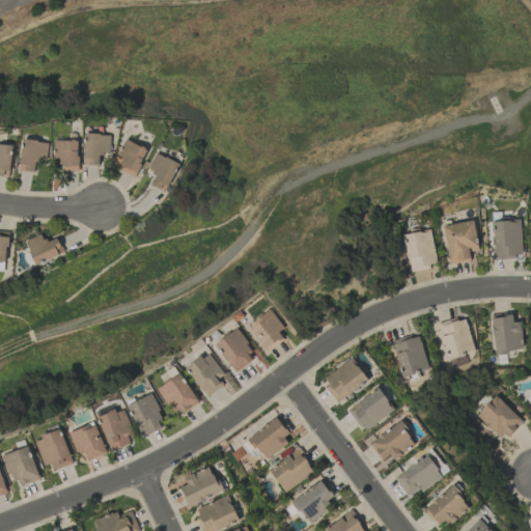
[(83,165),(99,165),(99,154),(109,154),(109,135),(83,134),(83,165)]
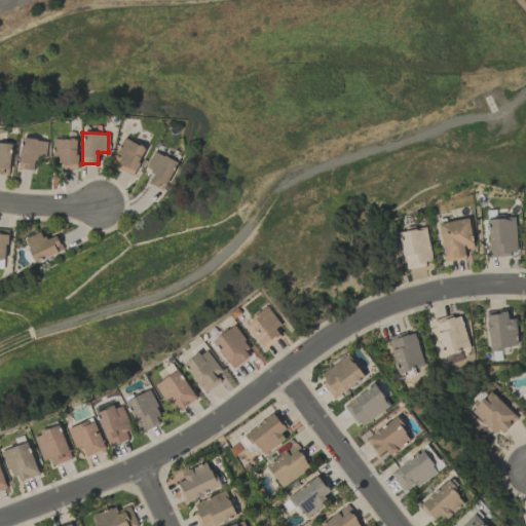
[(17,168),(33,171),(34,160),(44,161),(47,141),(21,138),(17,168)]
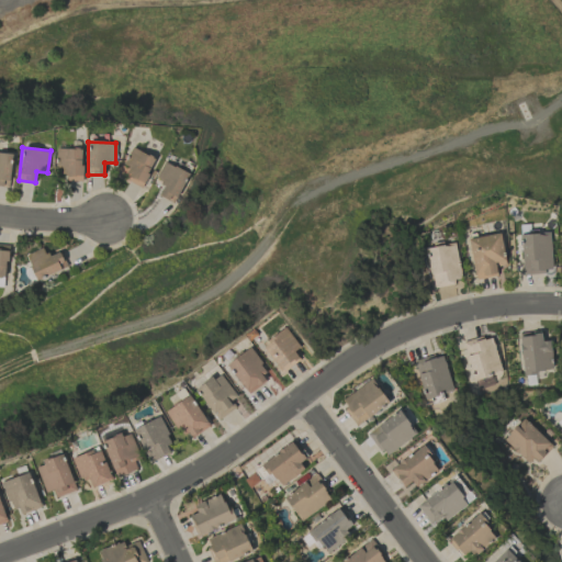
[(123,165),(132,168),(125,180),(141,188),(156,159),(132,147),(123,165)]
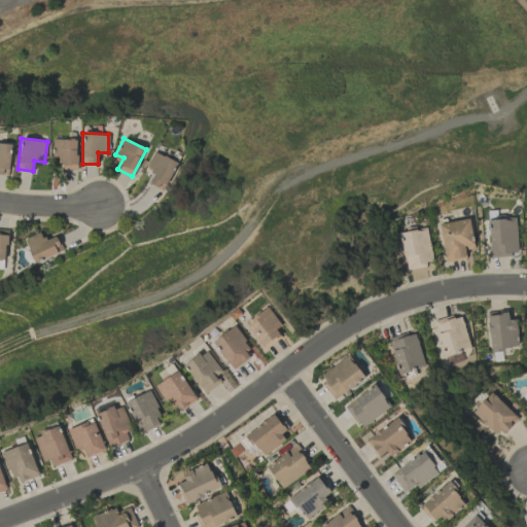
[(76,168),(77,140),(54,139),(53,168),(76,168)]
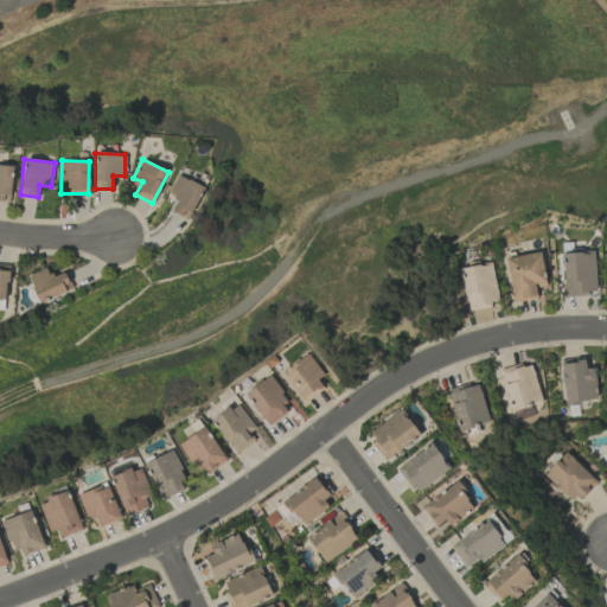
[(0,202),(10,202),(12,166),(0,165),(0,202)]
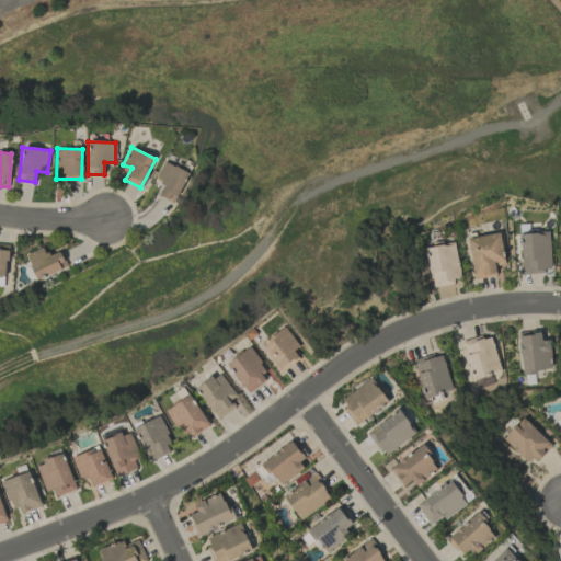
[(172,204),(189,173),(164,160),(153,179),(163,184),(158,195),(172,204)]
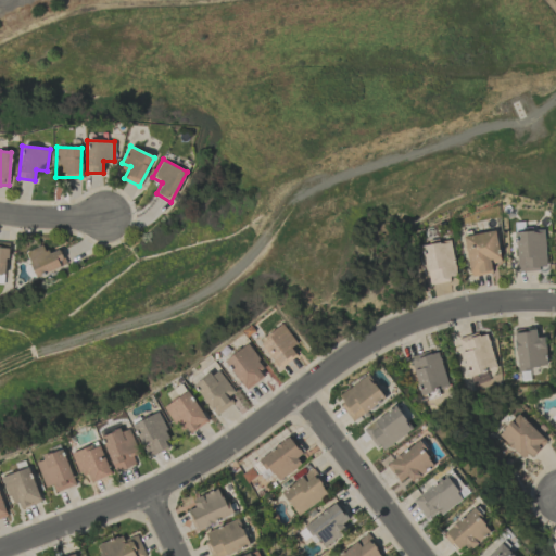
[(517,270),(546,269),(544,230),(515,231),(517,270)]
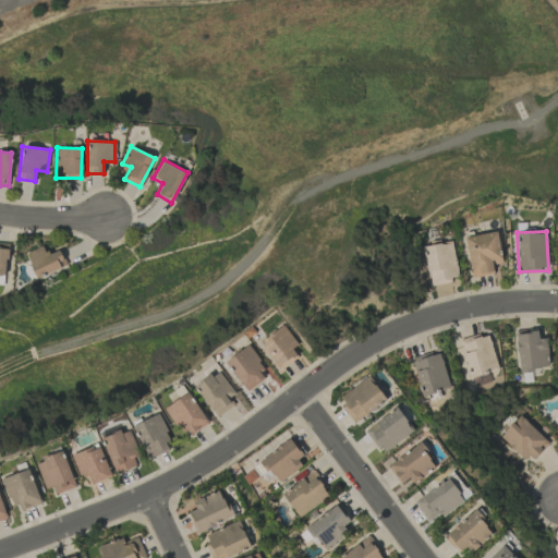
[(464,238),(472,278),(494,274),(493,265),(502,264),(497,232),(464,238)]
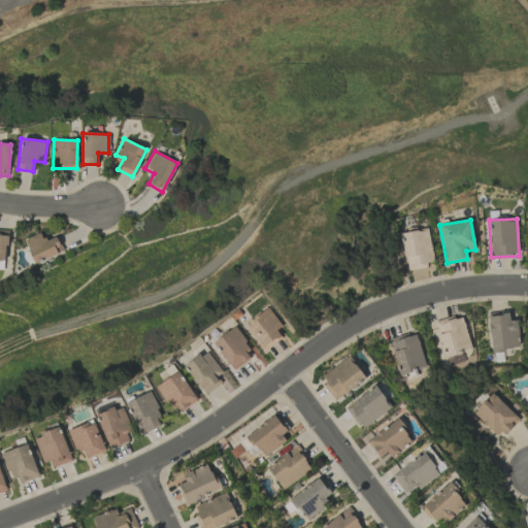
[(406,269),(434,264),(427,228),(400,233),(406,269)]
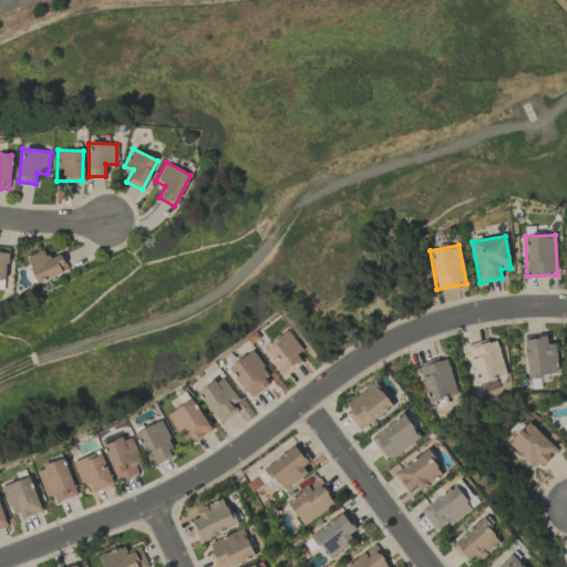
[(38,284),(68,269),(60,254),(49,259),(44,249),(26,258),(38,284)]
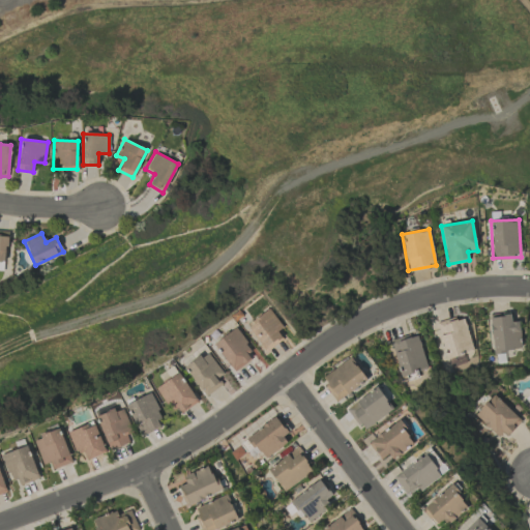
[(277,331),(283,328),(269,308),(246,324),(265,351),(283,340),(277,331)]
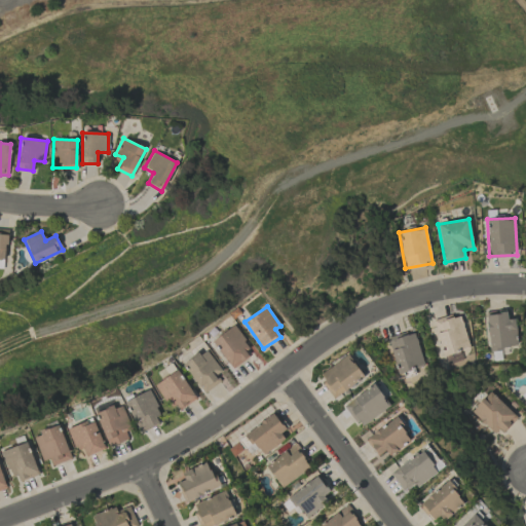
[(471,346),(458,312),(433,322),(445,355),(471,346)]
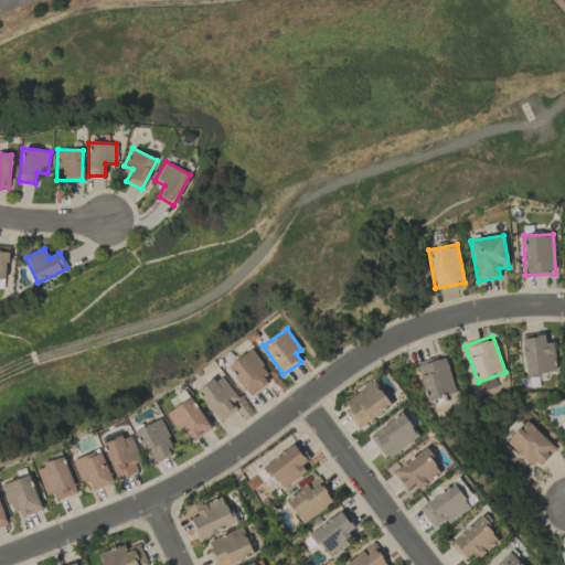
[(525,375),(555,374),(554,343),(545,343),(544,337),(523,338),(525,375)]
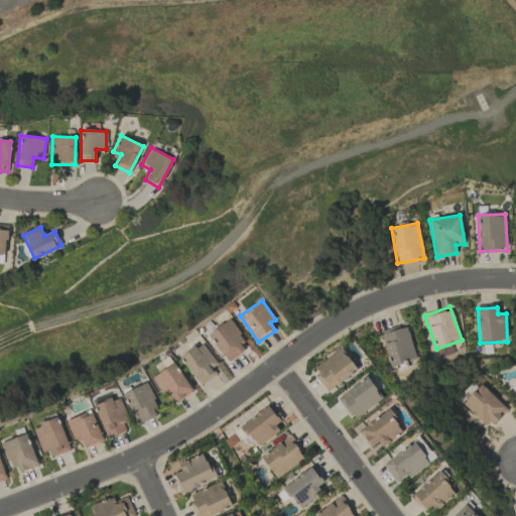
[(248,347),(227,319),(208,336),(229,362),(248,347)]
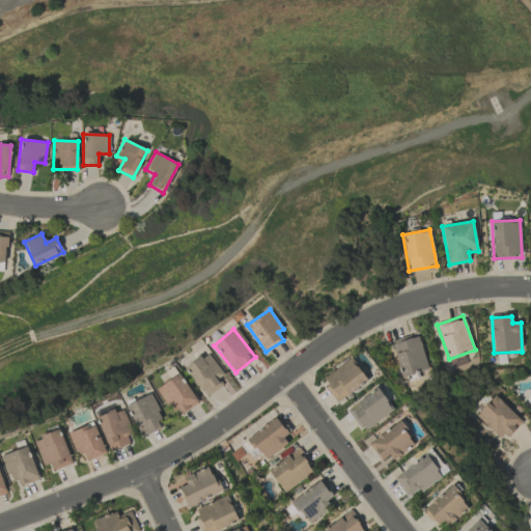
[(428,369),(418,334),(391,341),(402,380),(419,375),(418,372),(428,369)]
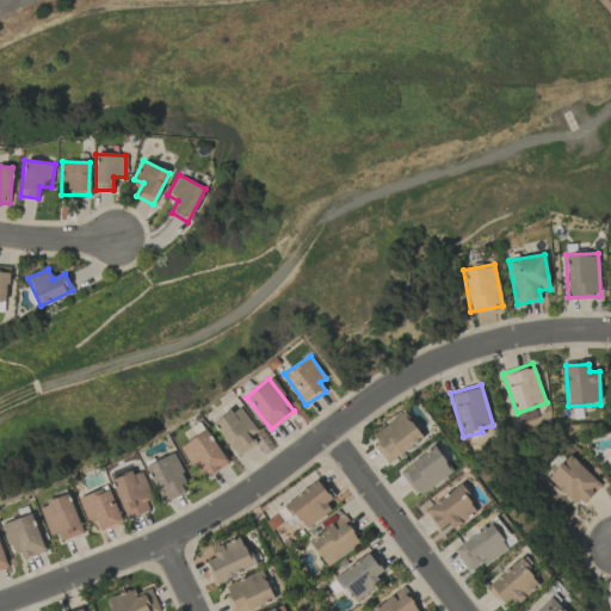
[(236,457),(257,443),(251,434),(257,431),(239,405),(213,423),(236,457)]
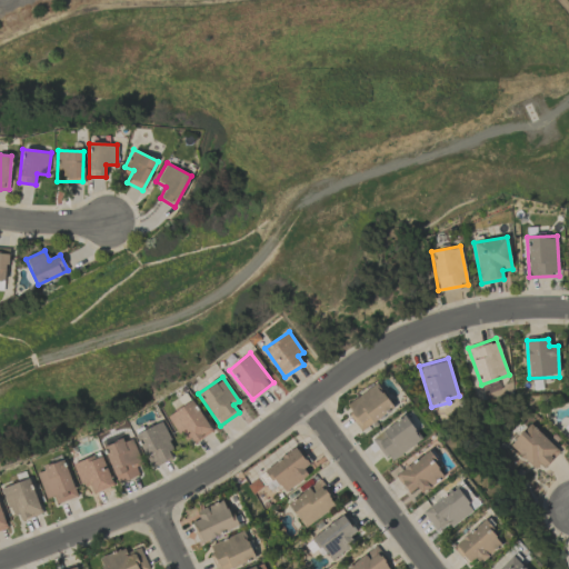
[(343,406),(361,431),(395,409),(377,383),(343,406)]
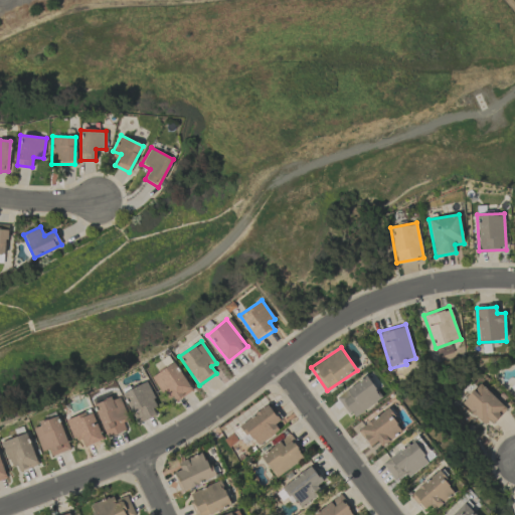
[(153,376),(171,404),(192,390),(174,362),(153,376)]
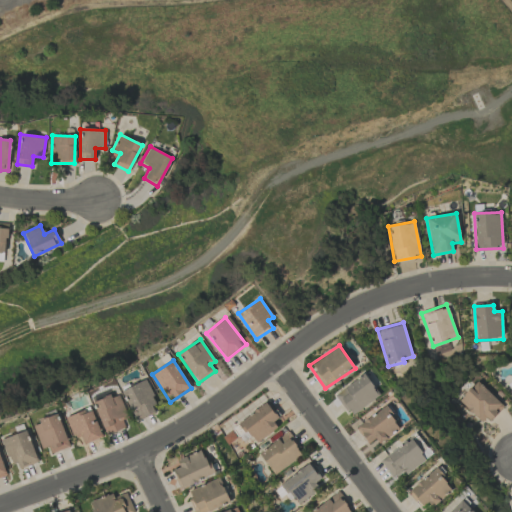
[(380,395),(364,373),(335,395),(351,416),(380,395)]
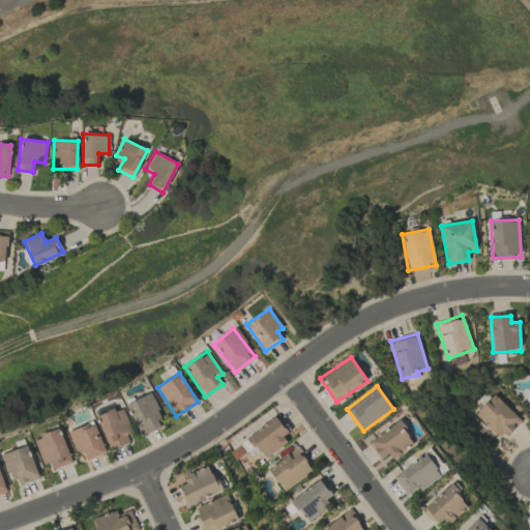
[(126,405),(141,436),(165,424),(149,393),(126,405)]
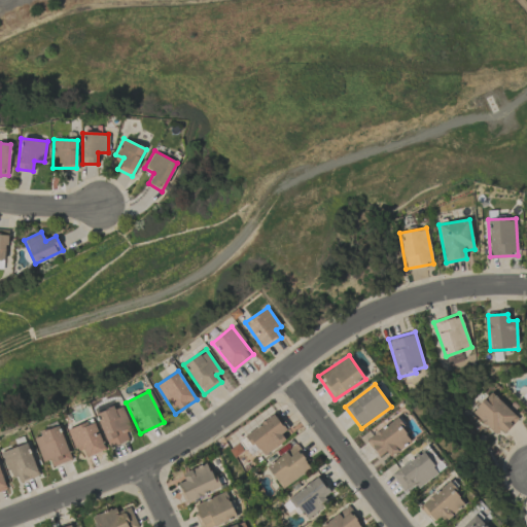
[(471,413),(498,436),(517,417),(490,392),(471,413)]
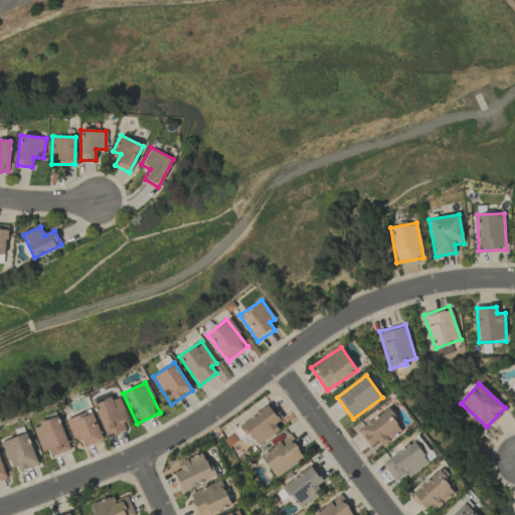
[(123,422),(128,420),(121,395),(96,402),(105,437),(126,432),(123,422)]
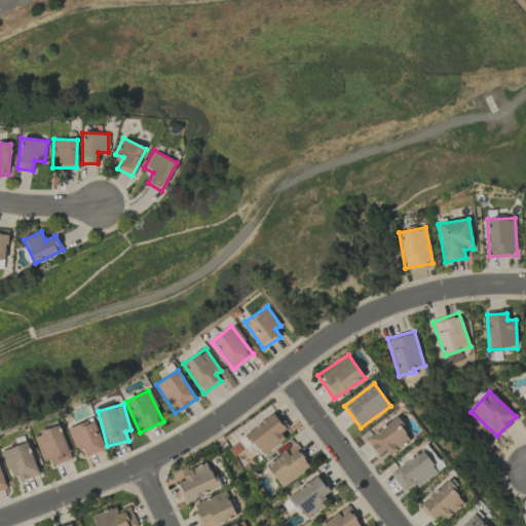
[(285,430),(274,414),(246,431),(261,455),(285,441),(280,434),(285,430)]
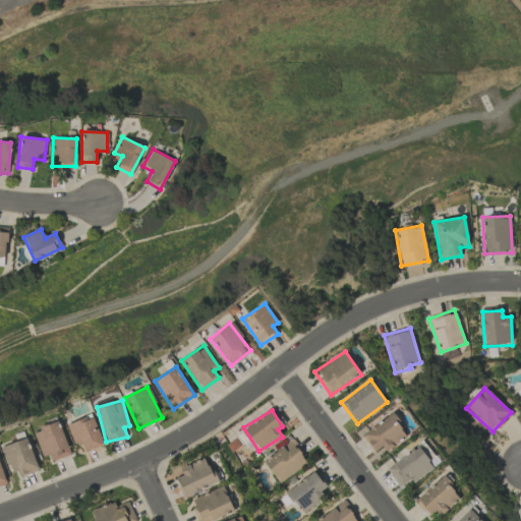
[(362,435),(373,451),(383,445),(388,451),(408,436),(392,413),(362,435)]
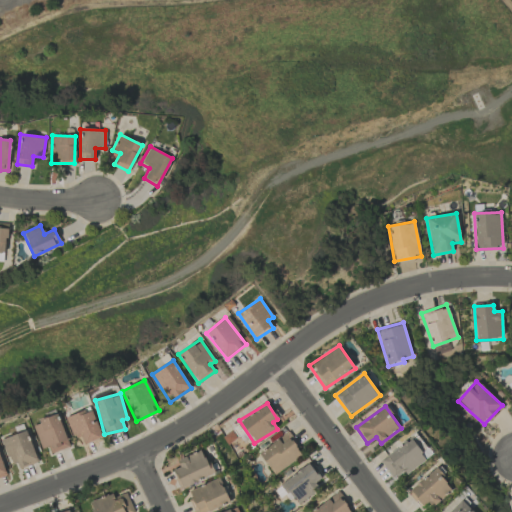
[(74,438),(80,436),(84,445),(102,437),(90,407),(65,418),(74,438)]
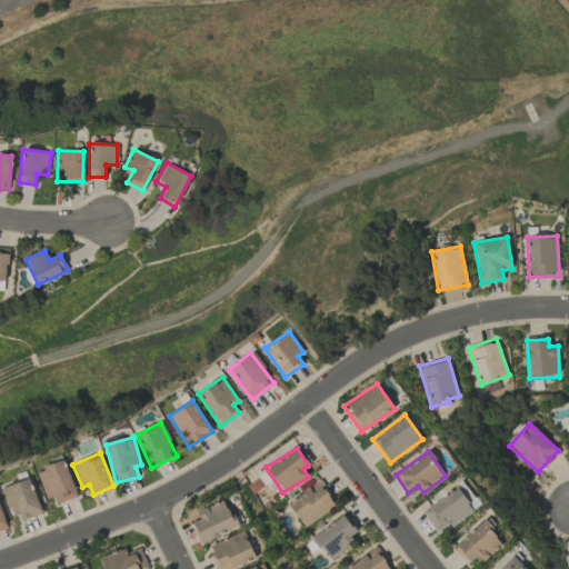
[(77,497),(65,460),(36,470),(46,499),(53,497),(56,503),(77,497)]
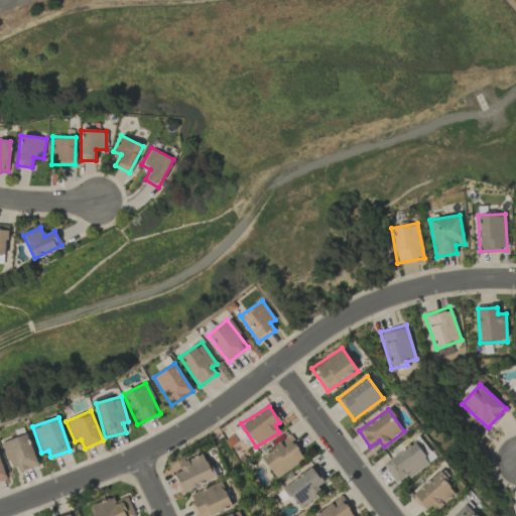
[(14,474),(38,466),(27,433),(4,441),(14,474)]
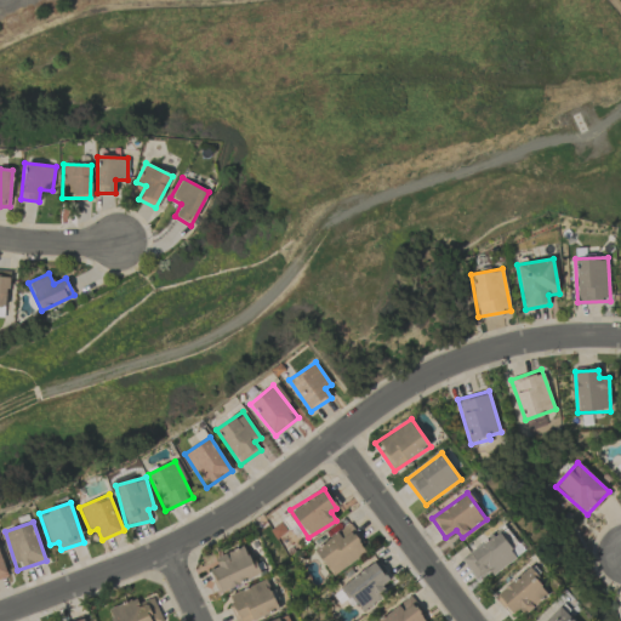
[(313,547),(331,575),(368,553),(351,525),(313,547)]
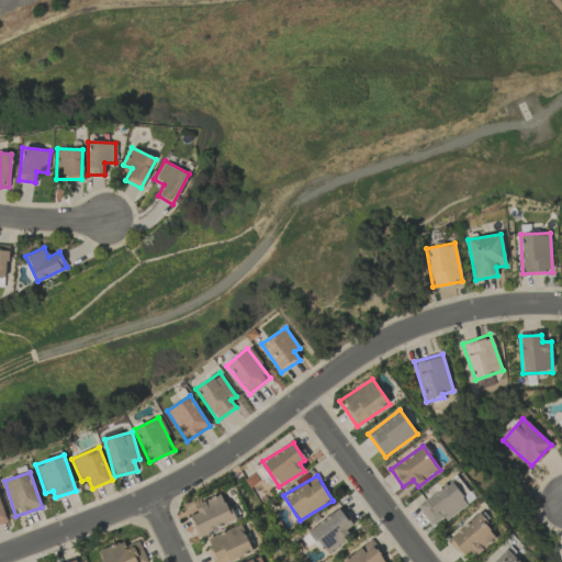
[(430,524),(441,515),(445,520),(468,505),(451,481),(417,505),(430,524)]
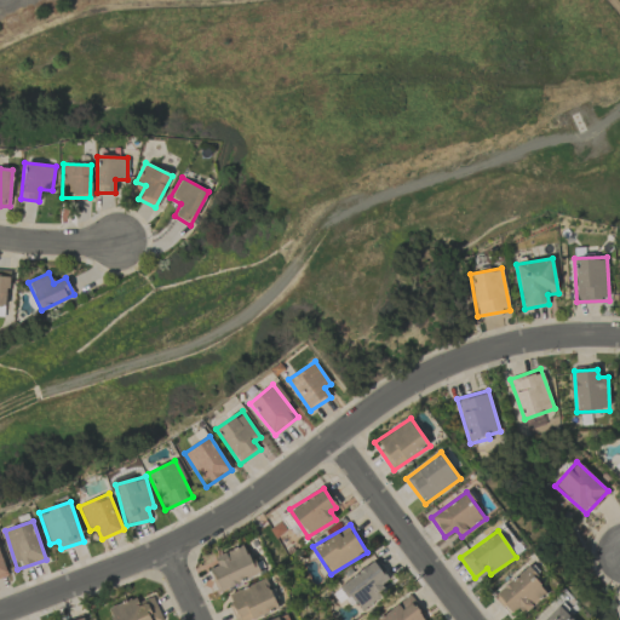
[(218,566),(208,569),(218,592),(259,575),(246,544),(214,556),(218,566)]
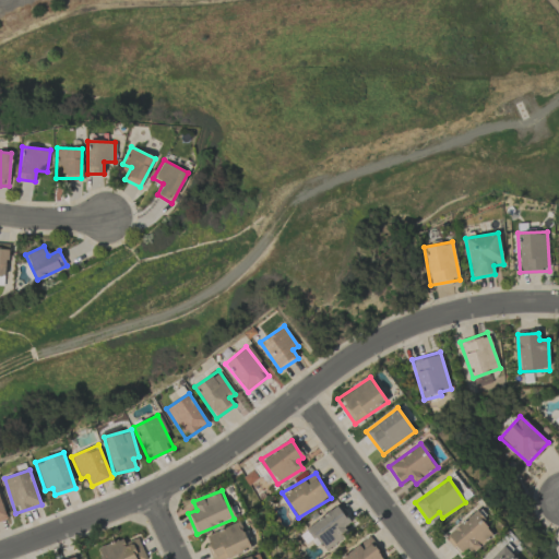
[(326,551),(348,533),(344,527),(351,522),(335,504),(307,530),(326,551)]
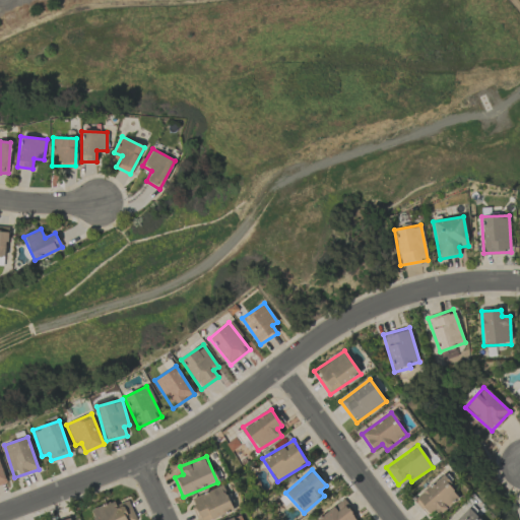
[(435,519),(460,496),(441,475),(415,499),(435,519)]
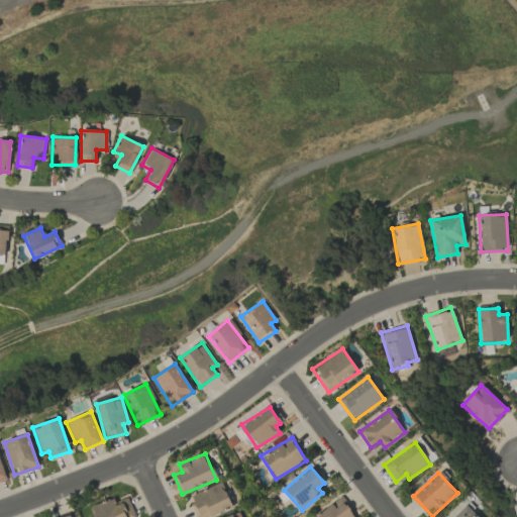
[(197,516),(208,516),(231,510),(223,484),(190,494),(197,516)]
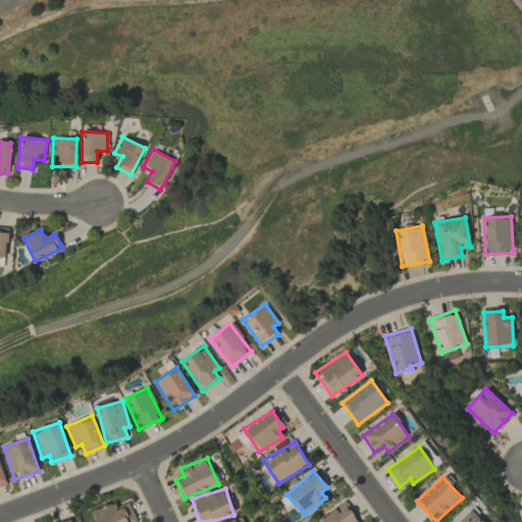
[(115,507),(114,504),(91,511),(94,521),(136,521),(129,503),(115,507)]
